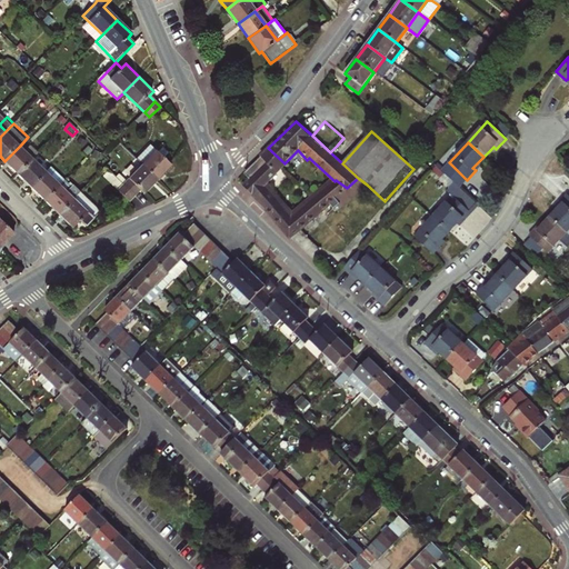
[(142,165),(157,150),(150,143),(137,158),(142,165)]
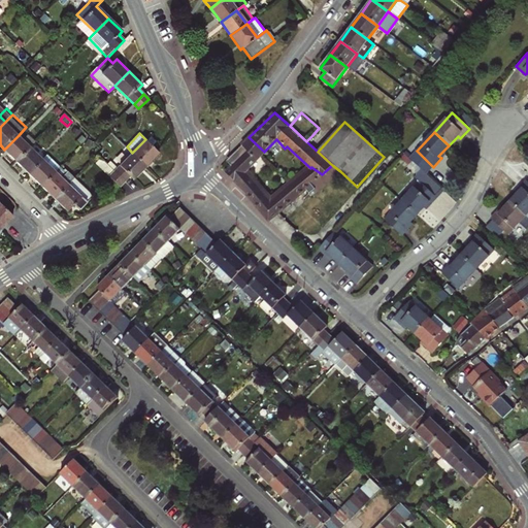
[(4,150),(17,161),(31,146),(19,135),(4,150)]
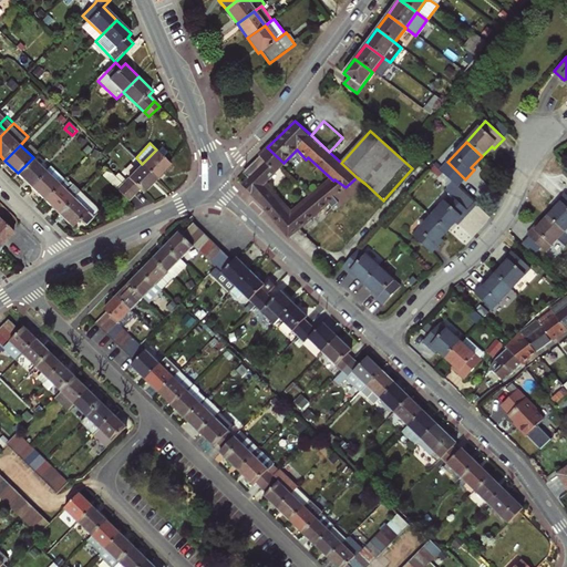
[(265,209),(288,237),(300,227),(291,216),(264,184),(284,163),(267,147),(243,173),(249,178),(243,185),(266,208),(265,209)]
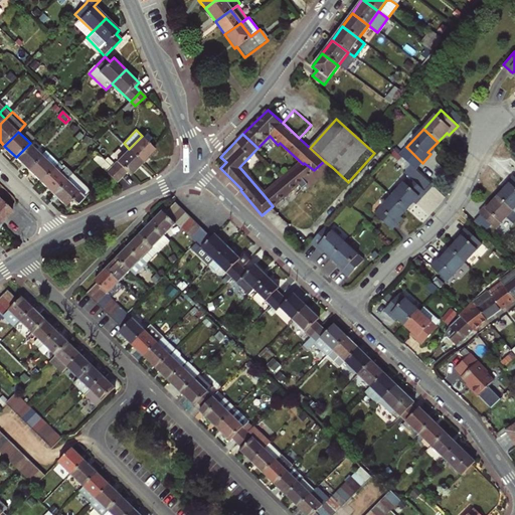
[(156,149),(142,136),(129,149),(143,162),(156,149)]
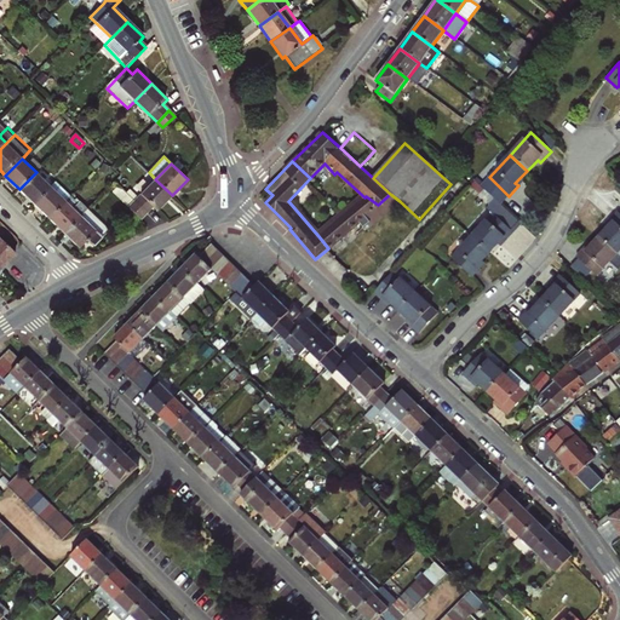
[(35,204),(51,187),(36,172),(19,189),(35,204)]
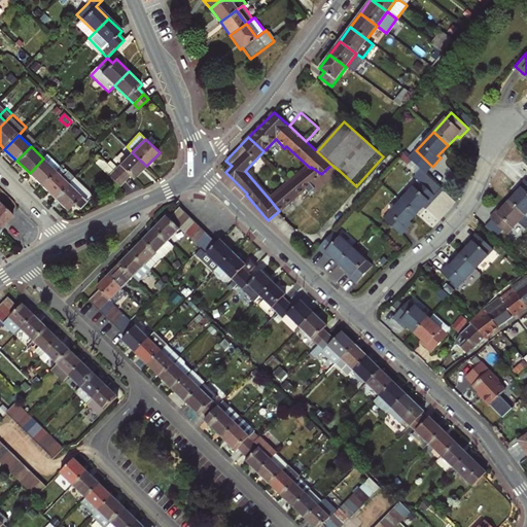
[(62,166),(49,152),(43,159),(57,171),(62,166)]
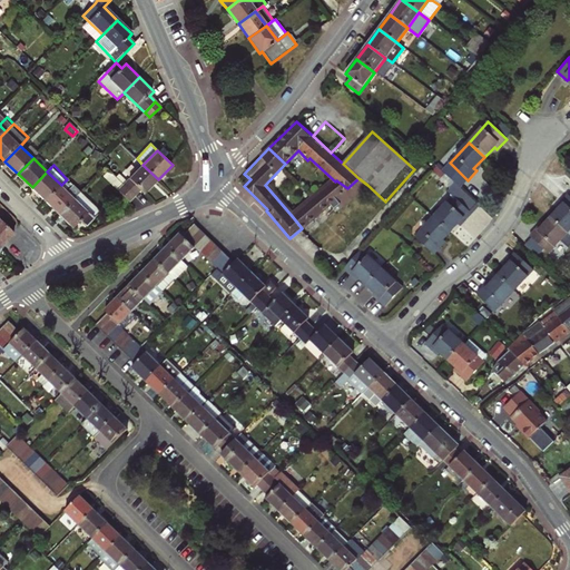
[(145,194),(158,179),(143,165),(124,184),(136,196),(141,190),(145,194)]
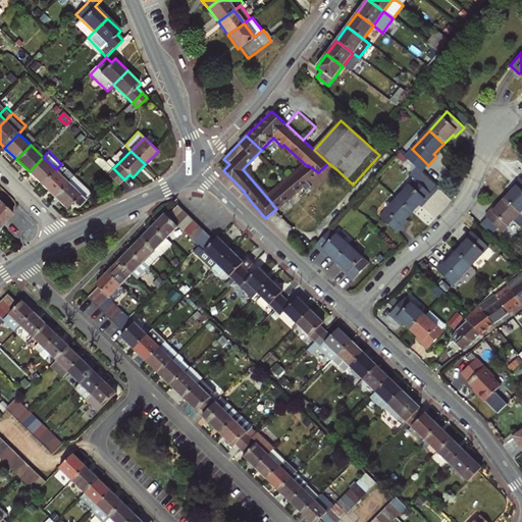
[(42,185),(56,169),(43,157),(30,171),(42,185)]
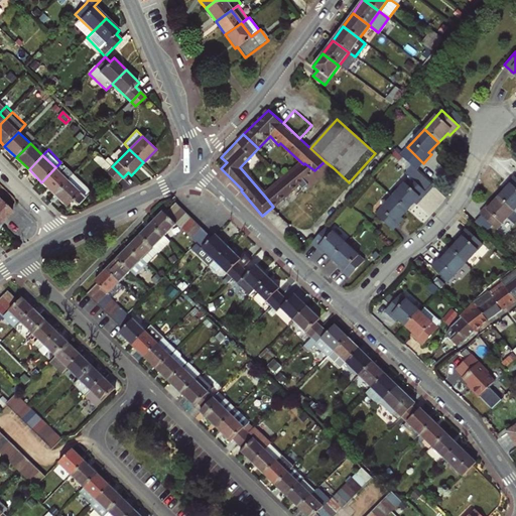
[(303,164),(265,197),(273,207),(303,183),(307,189),(333,167),(325,161),(314,170),(304,163),(303,164)]
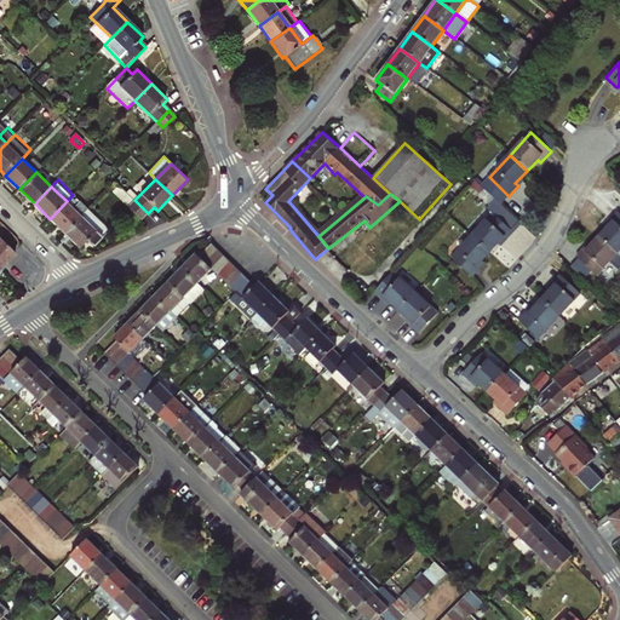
[(65,234),(89,210),(73,195),(67,201),(50,219),(65,234)]
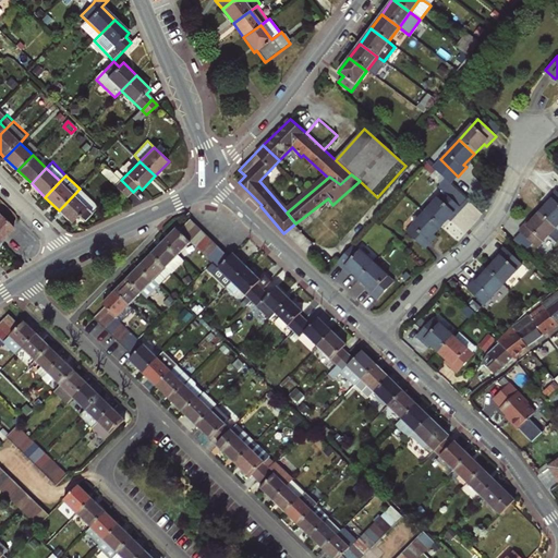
[(128,197),(133,192),(121,180),(117,185),(128,197)]
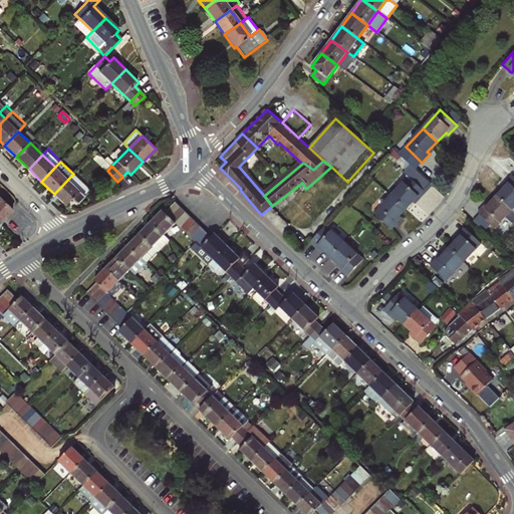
[(73,174),(54,194),(66,206),(73,199),(78,204),(90,191),(73,174)]
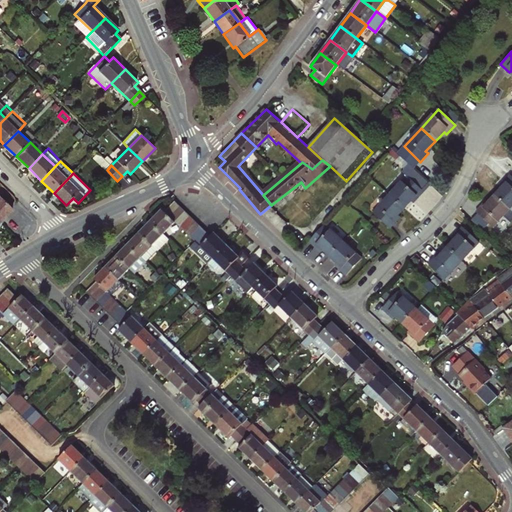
[(511,206),(511,176),(511,175),(502,184),(504,186),(502,189),(496,196),(510,209),(511,206)]
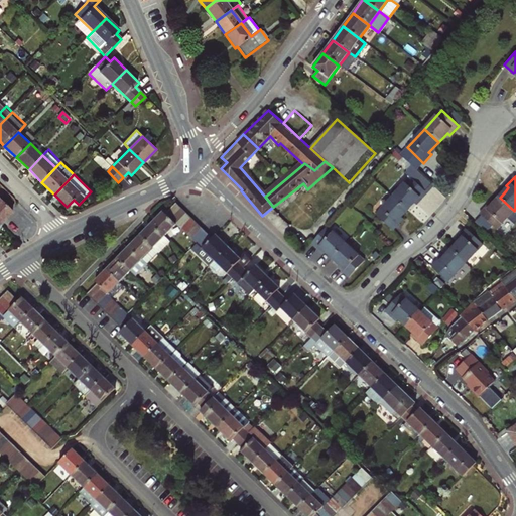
[(410,177),(393,196),(407,210),(414,204),(416,201),(418,202),(427,192),(410,177)]
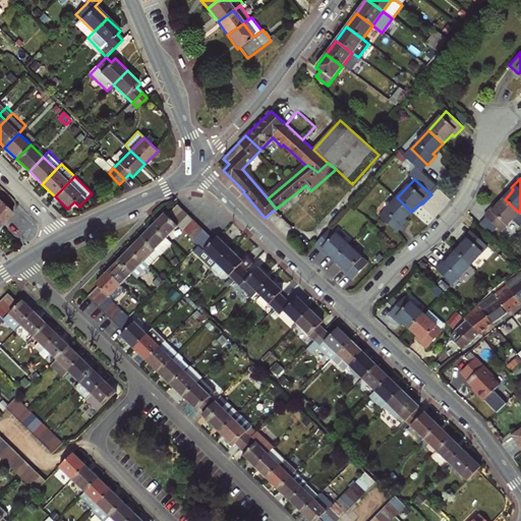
[(405,219),(411,212),(397,197),(380,217),(397,232),(405,224),(403,222),(405,219)]
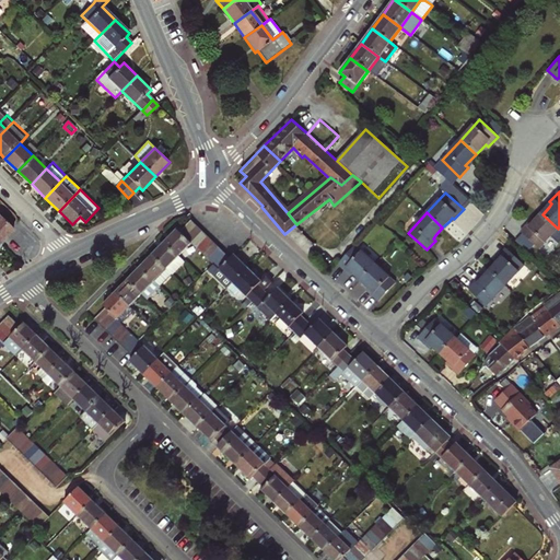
[(14,230),(0,214),(0,242),(1,243),(14,230)]
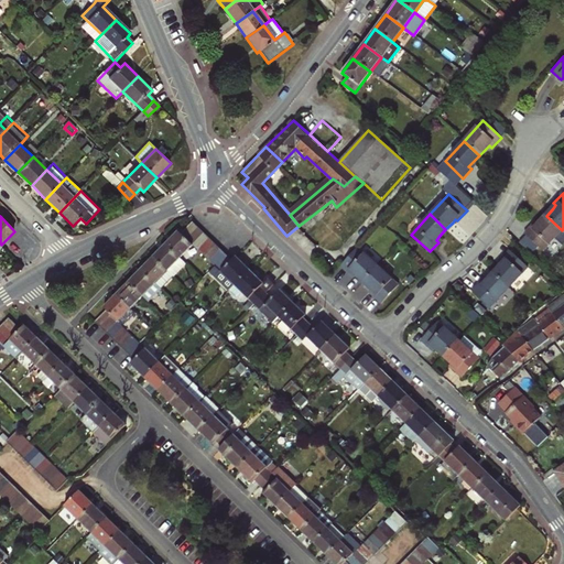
[(543,251),(562,230),(546,216),(539,224),(535,226),(533,225),(524,234),(543,251)]
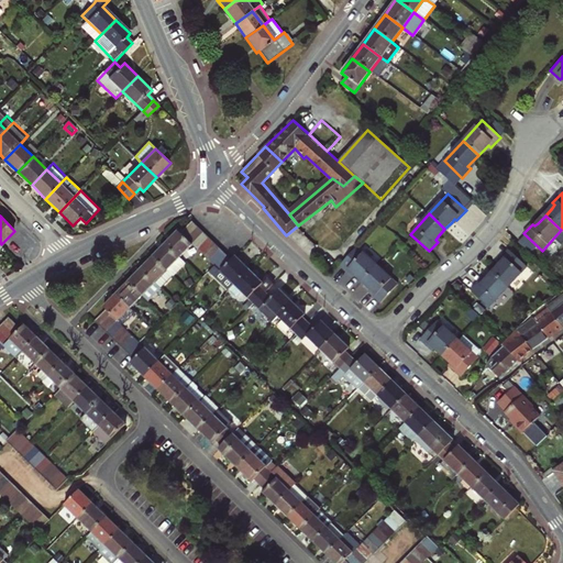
[(194,222),(183,233),(188,240),(199,228),(194,222)]
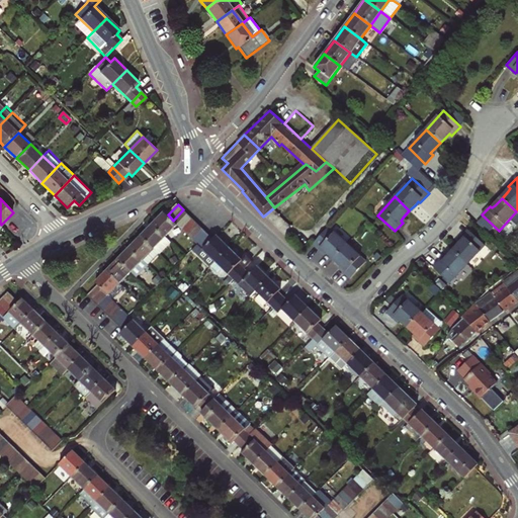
[(173,221),(178,225),(188,214),(183,209),(173,221)]
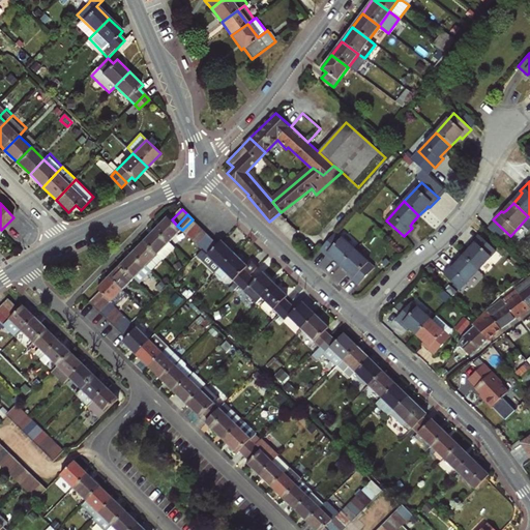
[(157,230),(170,242),(182,230),(177,226),(172,219),(170,217),(157,230)]
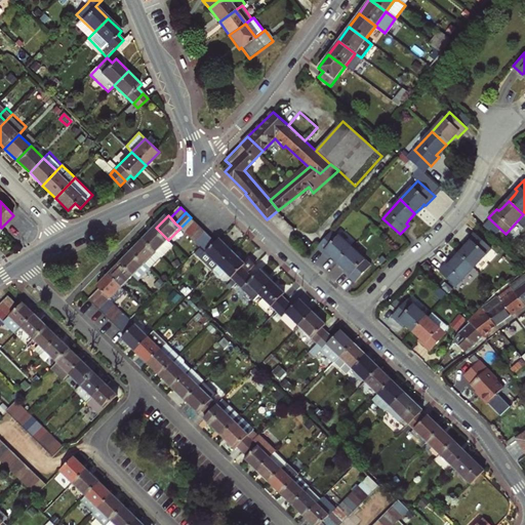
[(191,217),(180,228),(186,233),(196,221),(191,217)]
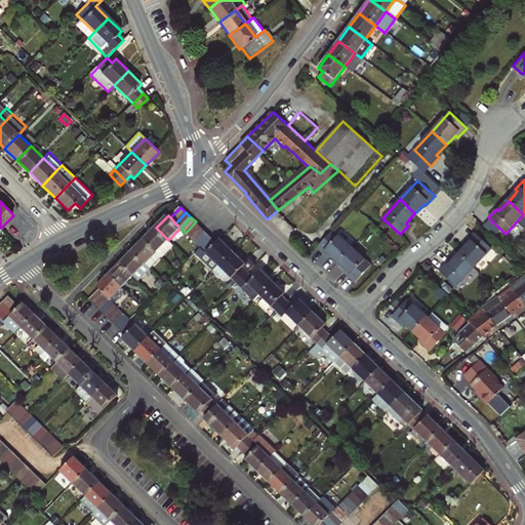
[(196,221),(186,233),(191,238),(201,227),(196,221)]
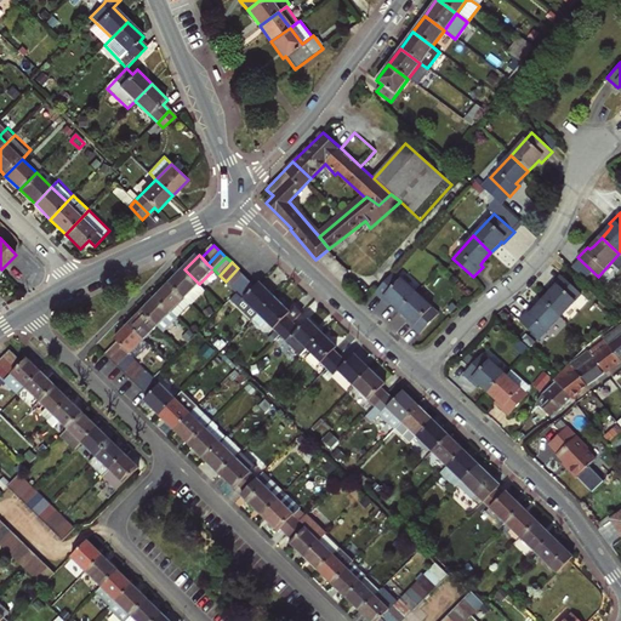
[(238,268),(226,281),(232,288),(244,274),(238,268)]
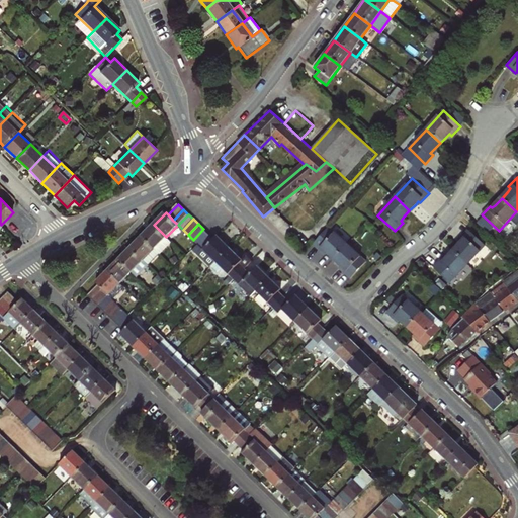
[(166,237),(154,225),(143,237),(155,249),(160,254),(171,242),(166,237)]
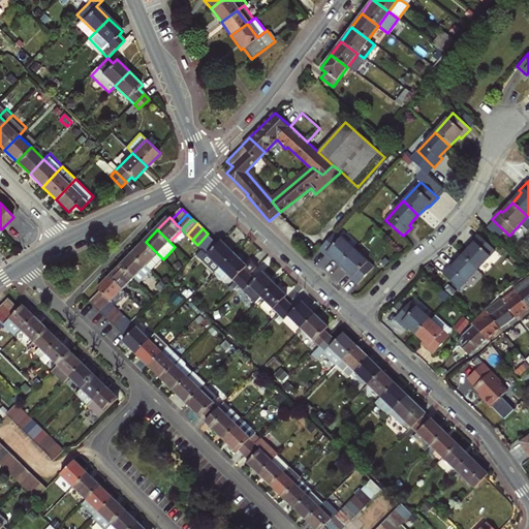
[(334,258),(340,265),(354,249),(335,231),(319,249),(329,257),(331,255),(334,258)]
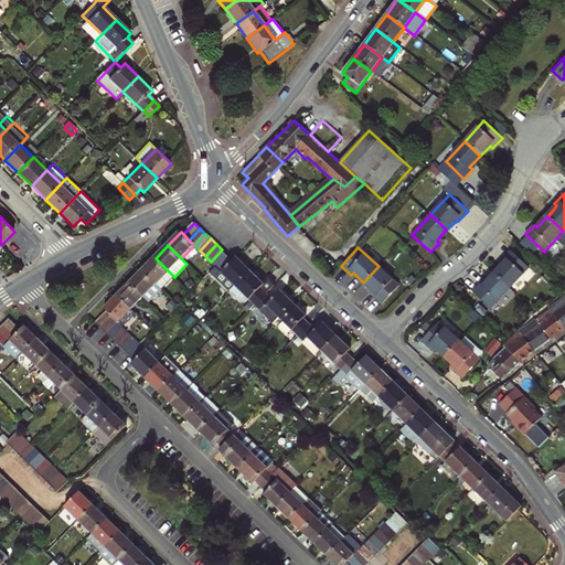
[(211,262),(216,267),(228,255),(222,249),(211,262)]
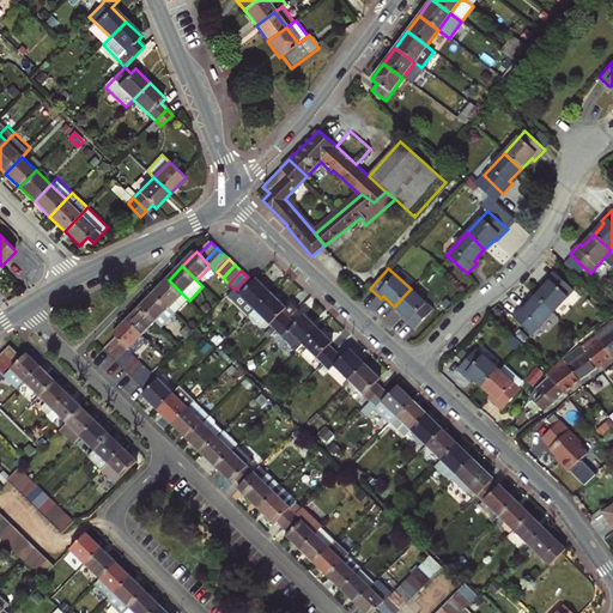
[(574,290),(553,272),(544,283),(546,285),(544,289),(535,296),(553,313),(574,290)]
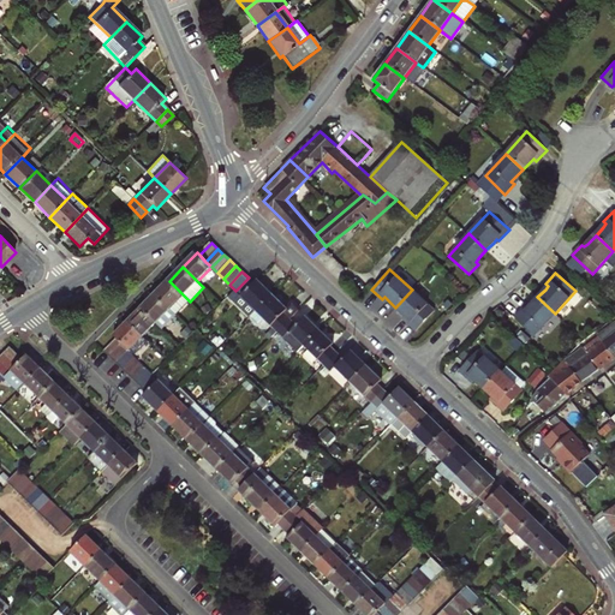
[(236,291),(239,293),(243,297),(255,285),(249,278),(236,291)]
